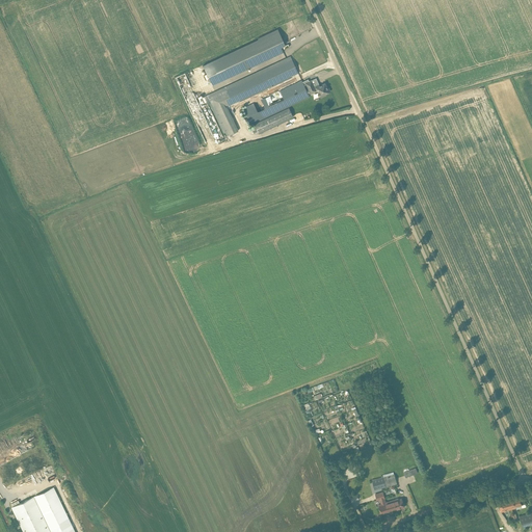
[(285,45),(277,29),(258,38),(258,40),(203,65),(212,85),(283,52),(281,47),(285,45)]
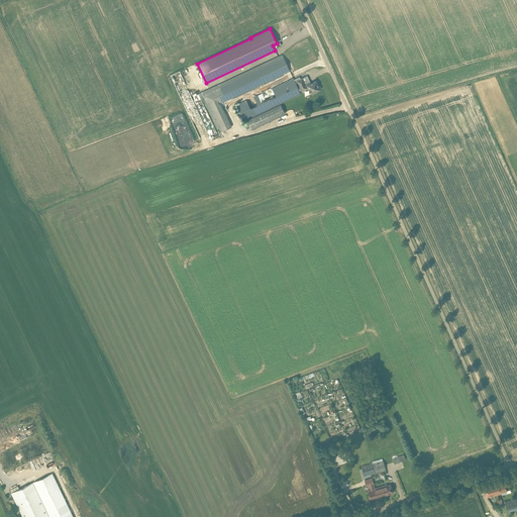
[(282,55),(225,81),(232,97),(264,83),(266,82),(281,75),(285,73),(290,71),(284,58),(282,55)]
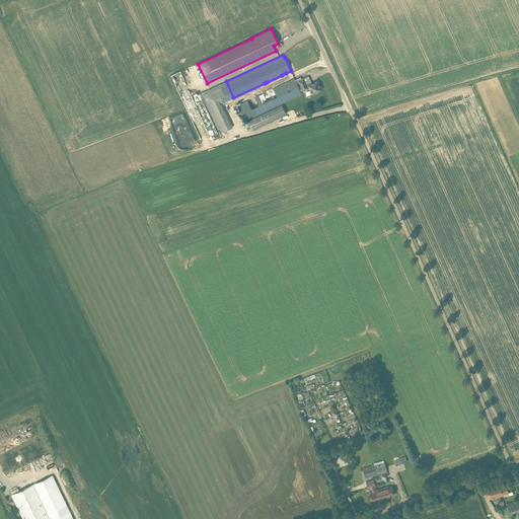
[(301,79),(298,81),(298,82),(302,91),(309,88),(310,90),(311,89),(313,93),(317,91),(322,89),(320,87),(319,87),(316,81),(311,83),(311,82),(306,84),(305,82),(310,79),(308,76),(303,78),(301,79)]
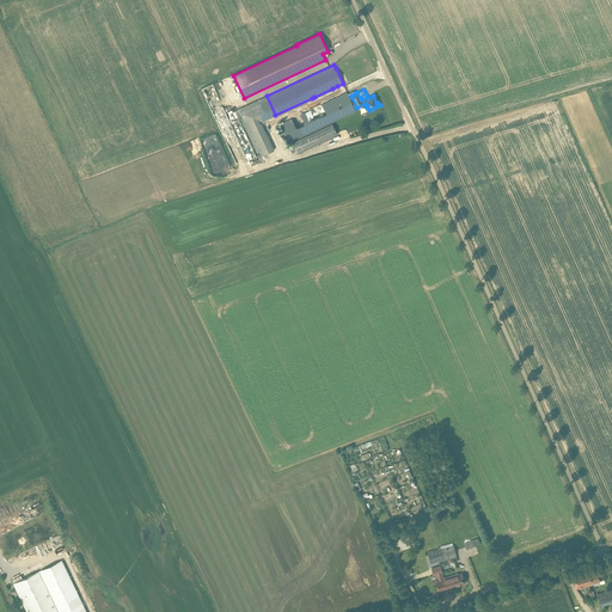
[(322,104),(280,124),(288,142),(350,114),(356,111),(354,109),(356,108),(352,97),(352,96),(355,93),(355,91),(348,95),(347,93),(328,102),(326,101),(320,103),(322,104)]
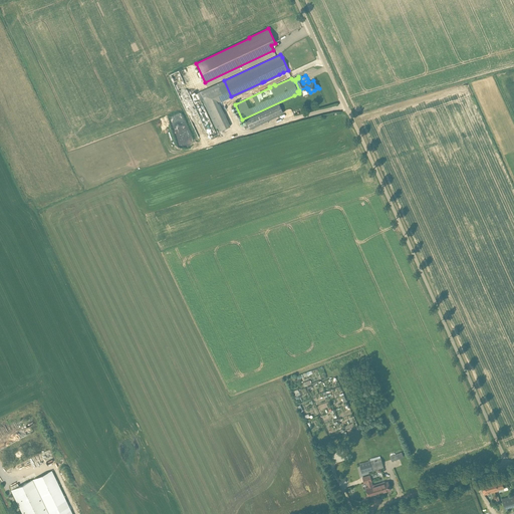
[(197,93),(195,95),(197,99),(199,98),(201,101),(203,100),(216,129),(218,127),(219,132),(230,126),(218,102),(228,97),(222,84),(202,94),(200,92),(197,93)]
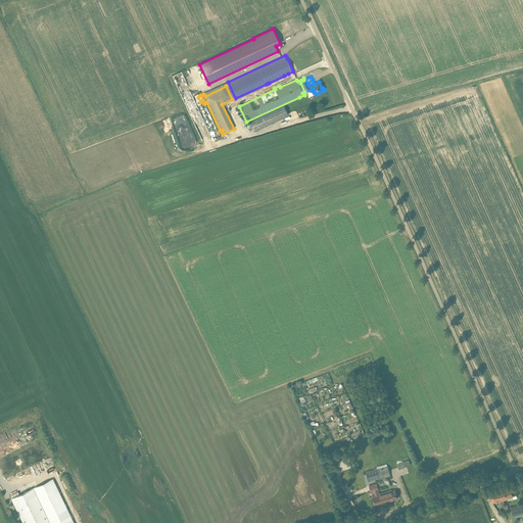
[(287,115),(283,106),(249,122),(254,132),(287,115)]
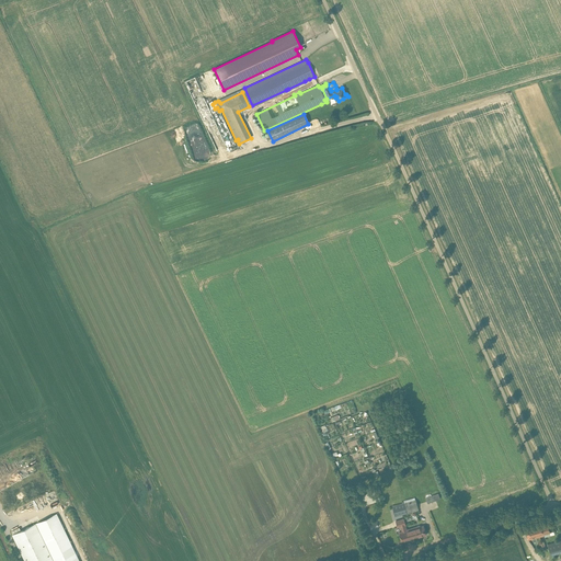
[(231,155),(253,148),(252,144),(230,150),(231,155)]
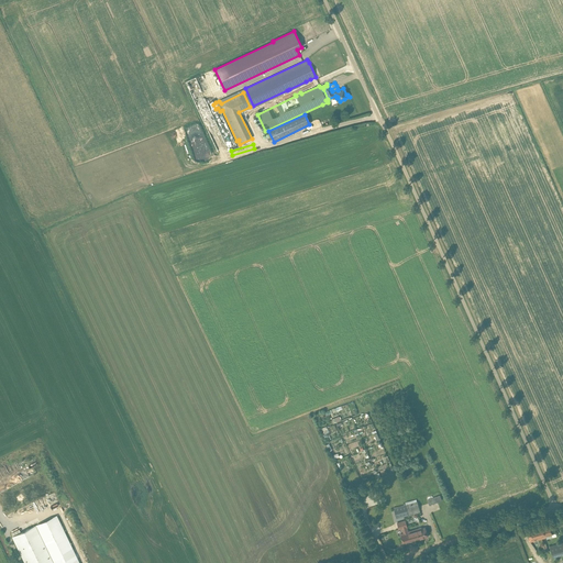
[(329,410),(330,414),(342,409),(340,405),(329,410)]
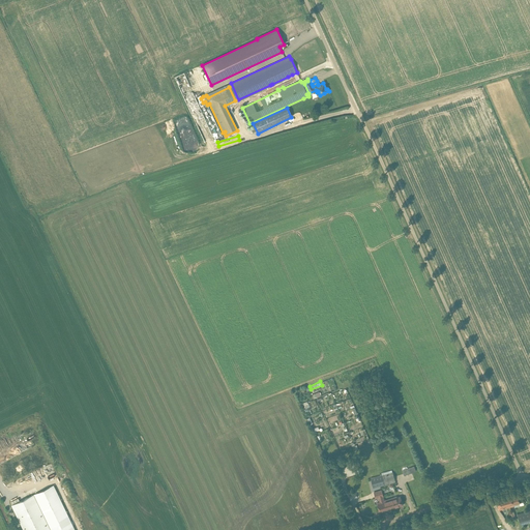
[(340,414),(327,418),(329,427),(336,424),(335,420),(341,419),(340,414)]
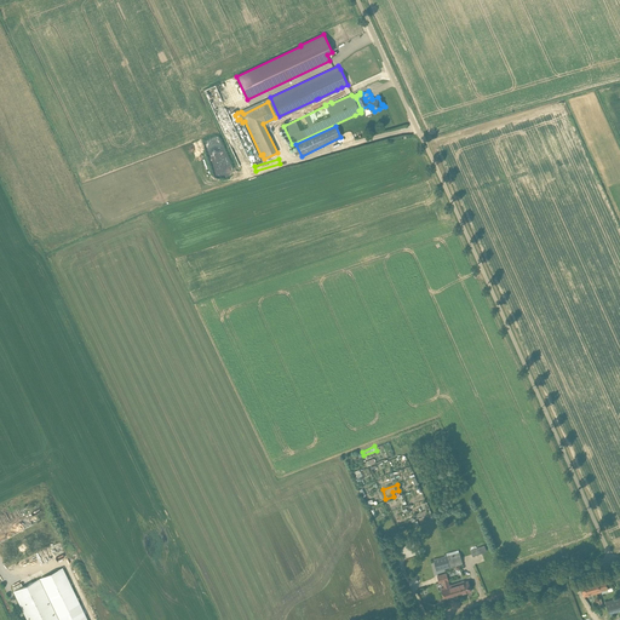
[(484,546),(470,551),(472,557),(487,551),(484,546)]
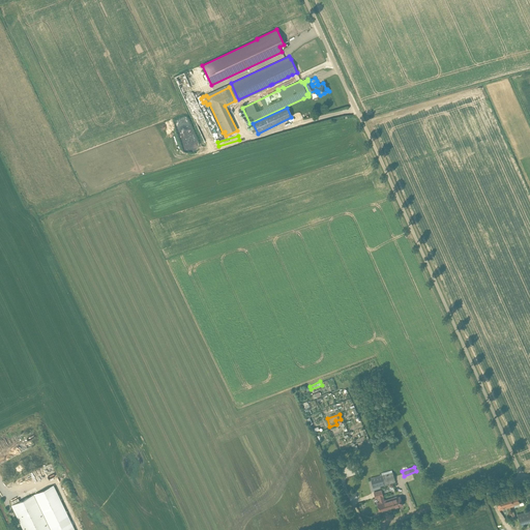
[(393,473),(372,479),(374,488),(395,481),(393,473)]
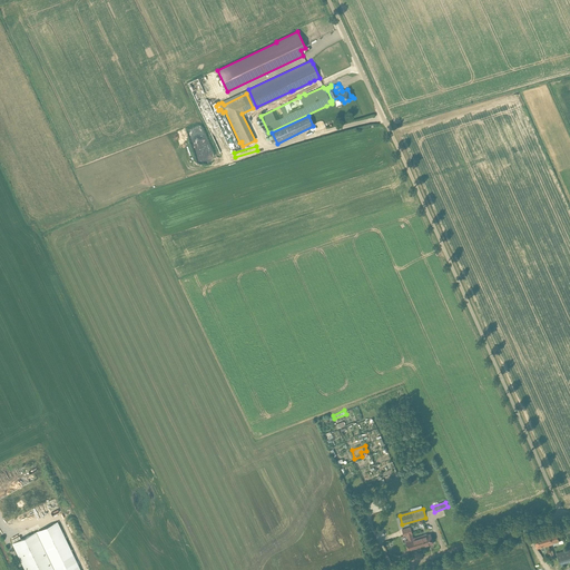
[(80,569),(58,522),(12,544),(25,569),(80,569)]
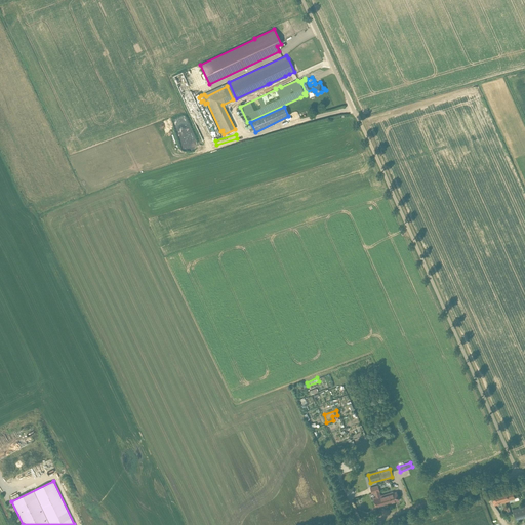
[(377,485),(370,487),(372,494),(374,493),(376,497),(373,498),(376,508),(388,503),(385,494),(380,496),(379,492),(379,491),(377,485)]
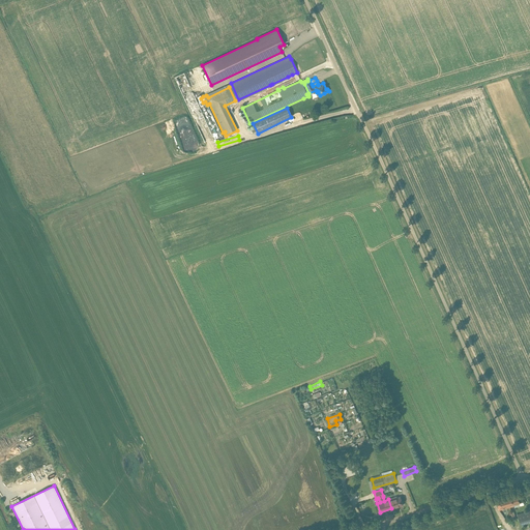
[(518,494),(496,500),(498,505),(499,509),(514,505),(514,507),(520,506),(520,503),(519,503),(520,502),(519,499),(518,494)]
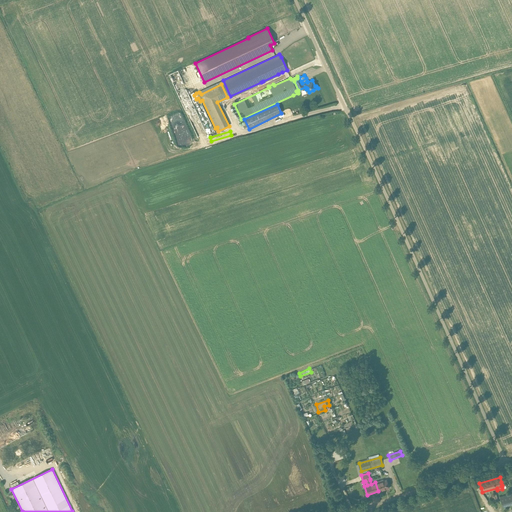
[(383,480),(375,482),(378,491),(389,488),(387,480),(384,481),(383,480)]
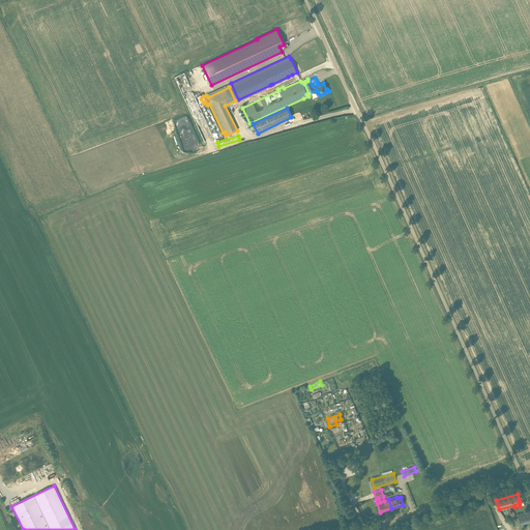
[(529,510),(518,514),(521,524),(529,521),(529,510)]
